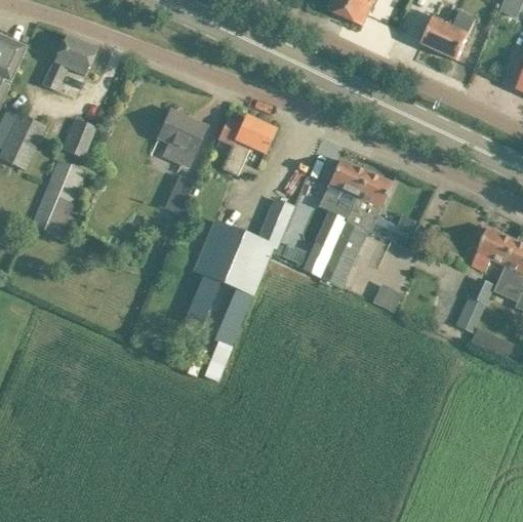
[(333,0),(329,8),(347,16),(354,0),(333,0)]
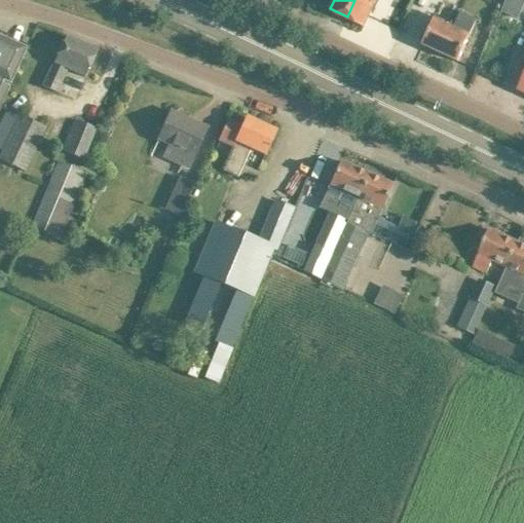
[(354,0),(347,16),(365,25),(376,0),(354,0)]
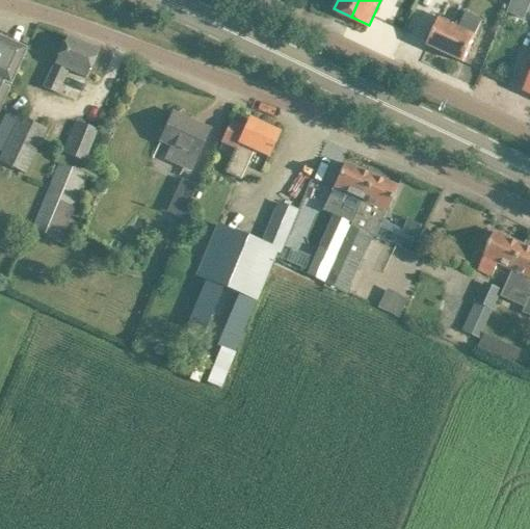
[(512,0),(509,8),(525,16),(529,3),(529,0),(512,0)]
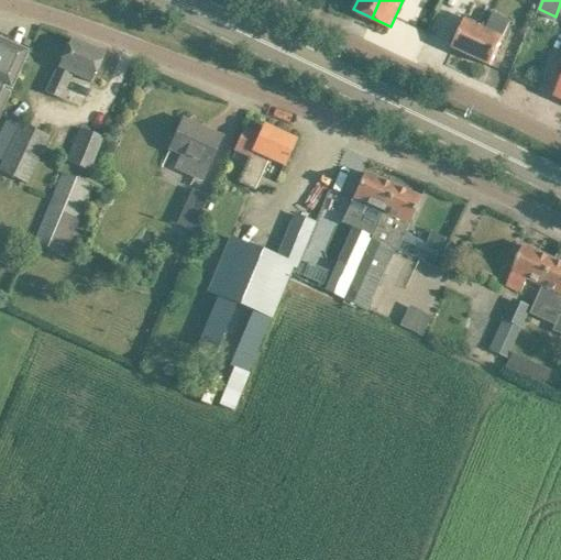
[(468,19),(463,26),(454,46),(492,63),(513,18),(496,10),(487,28),(468,19)]
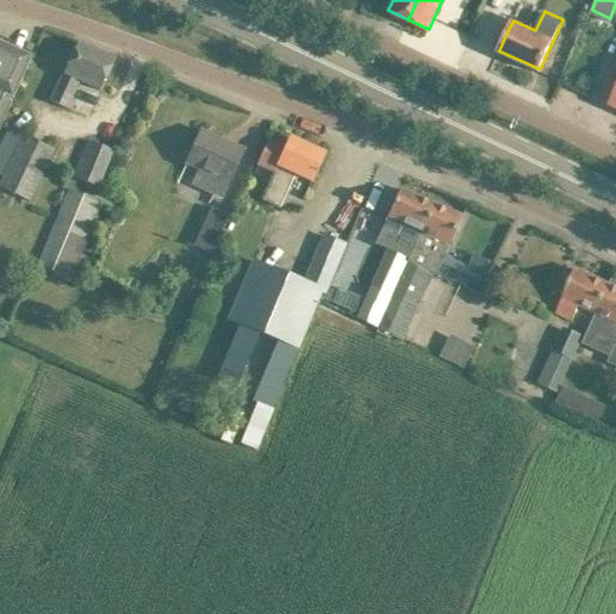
[(0,128),(34,56),(25,52),(0,40),(0,128)]
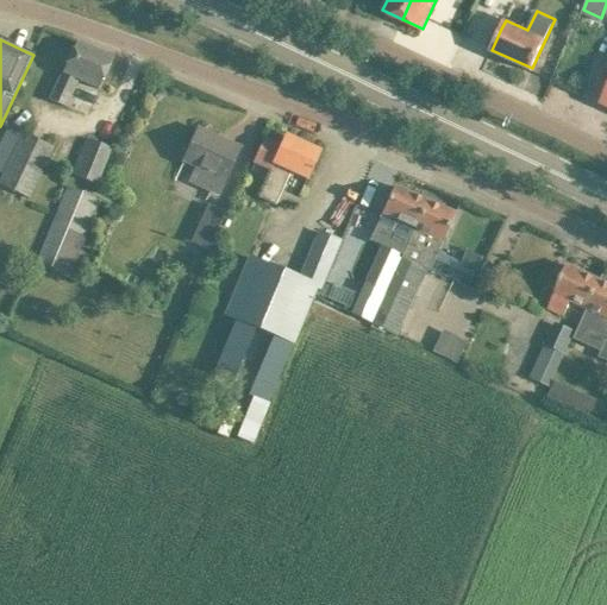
[(100,86),(114,56),(77,41),(68,62),(52,98),(67,105),(80,76),(100,86)]
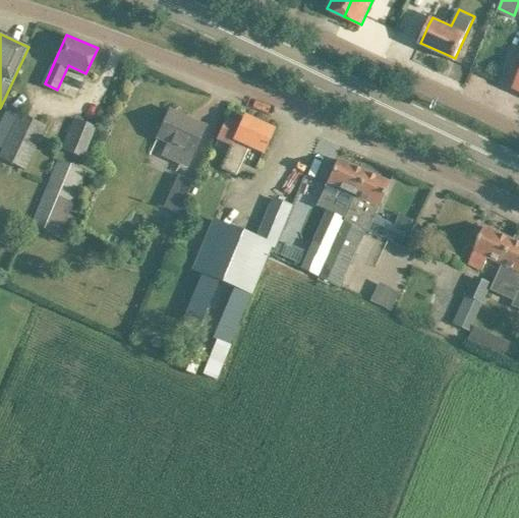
[(163,155),(189,166),(207,124),(170,109),(159,137),(168,141),(163,155)]
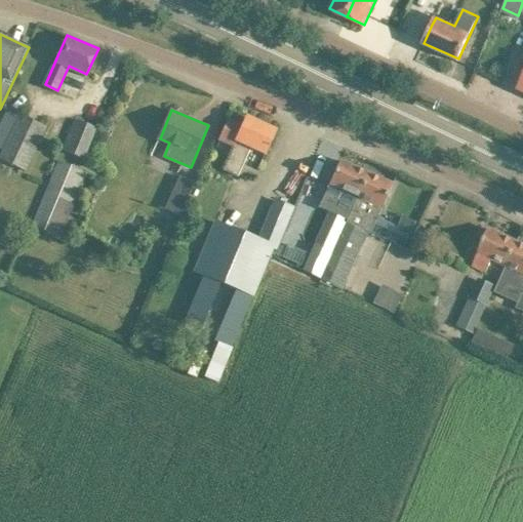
[(0,155),(0,156),(26,169),(46,124),(21,112),(0,155)]
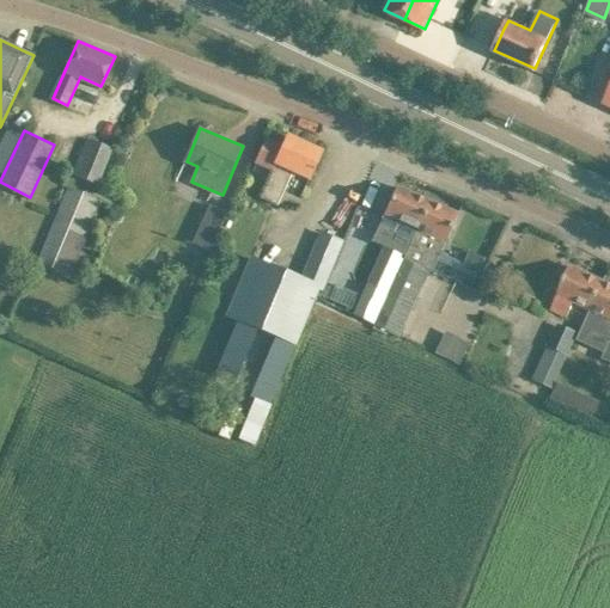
[(267,139),(257,159),(274,167),(261,196),(278,203),(293,169),(309,176),(321,149),(288,135),(284,146),(267,139)]
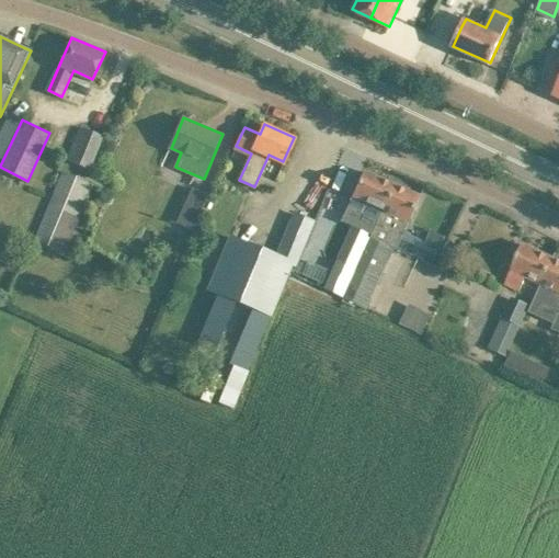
[(66,159),(90,169),(104,136),(80,125),(66,159)]
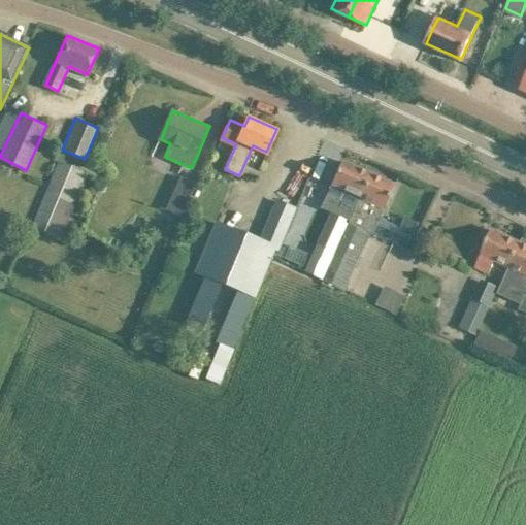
[(32,224),(46,230),(42,237),(59,244),(90,172),(60,160),(32,224)]
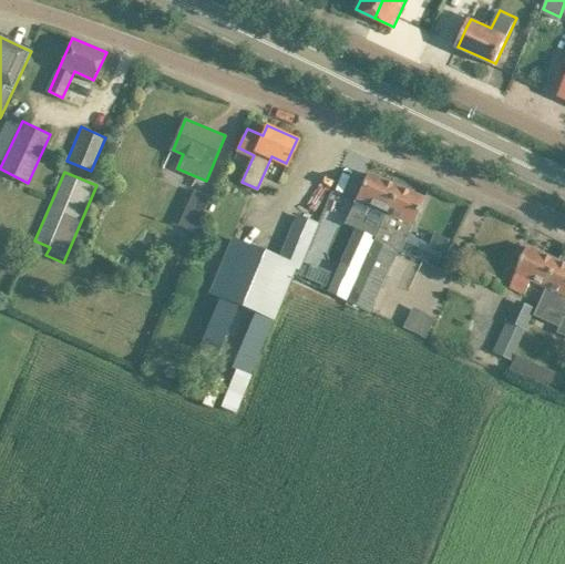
[(358,193),(350,211),(365,217),(381,225),(382,224),(388,212),(387,212),(384,211),(396,185),(368,172),(358,193)]
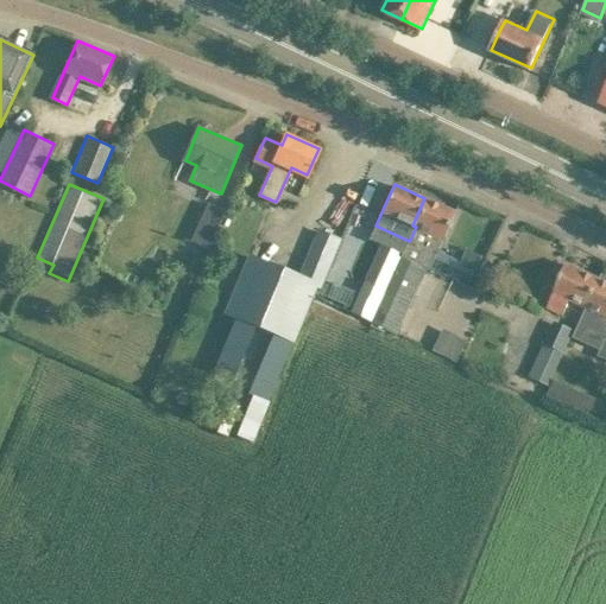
[(374,312),(371,322),(396,332),(397,330),(425,267),(429,268),(430,266),(437,248),(444,233),(455,211),(424,198),(412,226),(415,227),(416,227),(410,240),(409,241),(403,253),(387,286),(386,288),(374,312)]
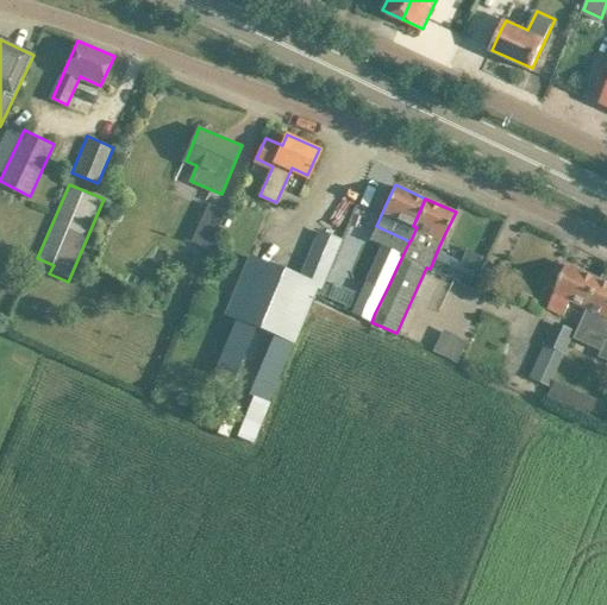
[(193,238),(211,246),(227,209),(210,202),(193,238)]
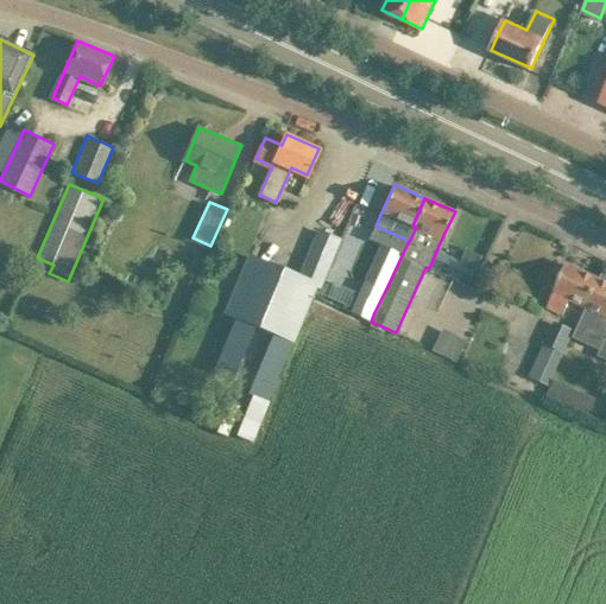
[(382,243),(366,277),(387,286),(403,253),(382,243)]
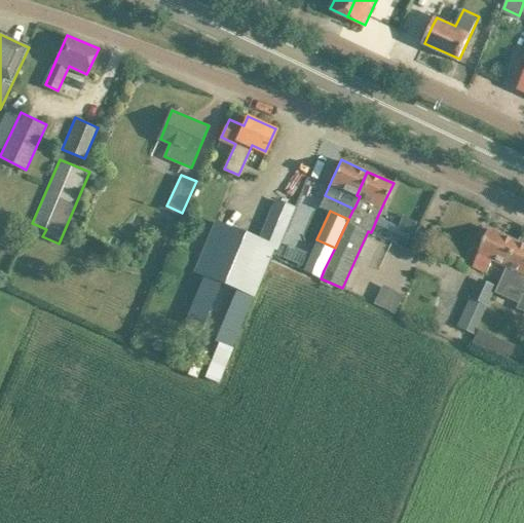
[(218,221),(197,271),(238,289),(234,300),(238,301),(222,342),(219,341),(206,376),(220,382),(267,264),(272,254),(275,247),(279,249),(287,230),(267,222),(261,238),(218,221)]
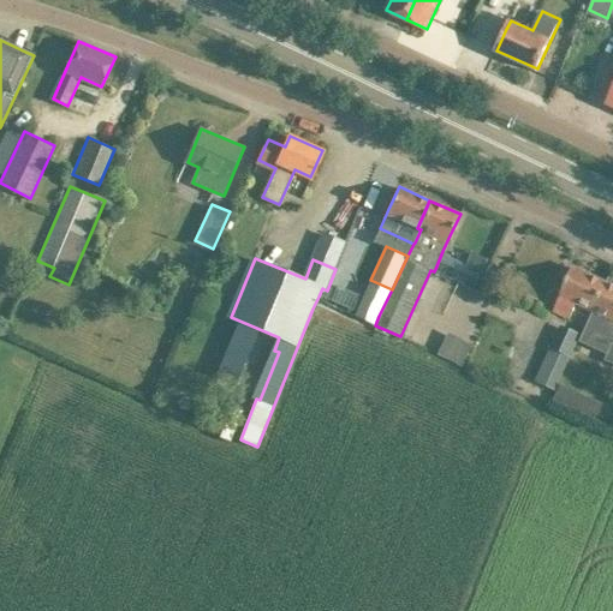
[(468,263),(459,280),(476,287),(484,270),(468,263)]
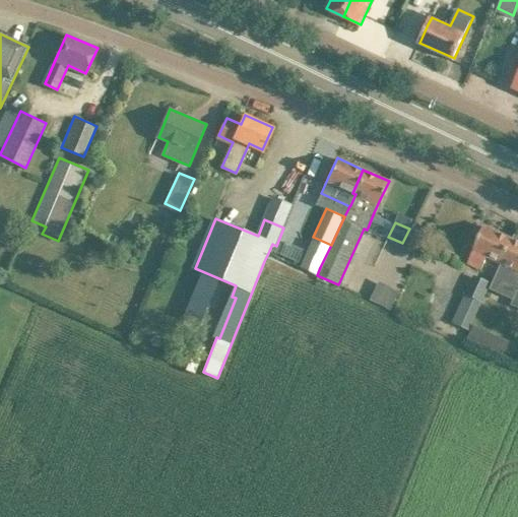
[(489,255),(501,260),(511,237),(486,224),(469,261),(482,267),(489,255)]
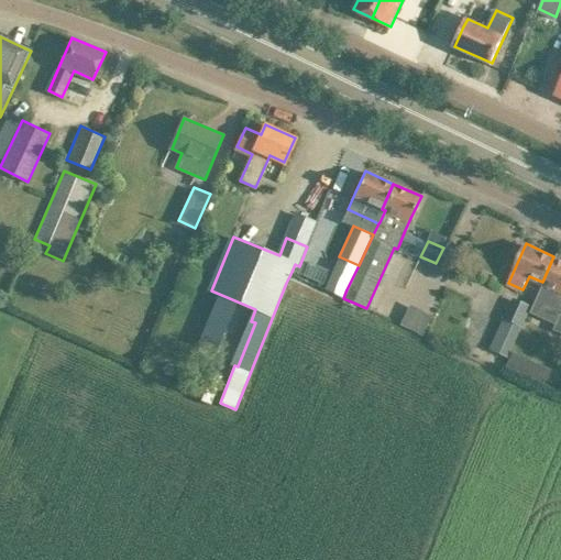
[(560,253),(556,252),(553,256),(542,282),(546,284),(534,310),(546,316),(559,321),(557,328),(560,329),(560,253)]
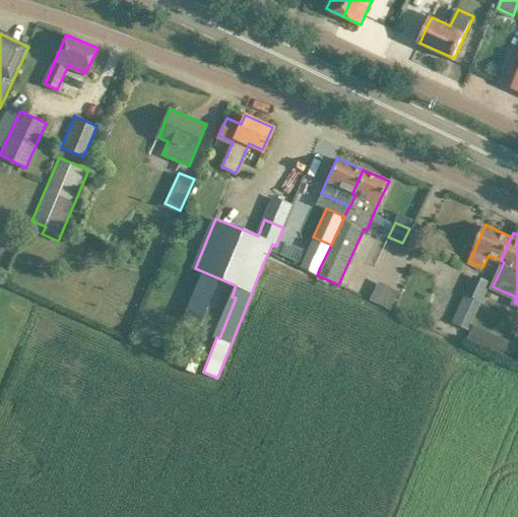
[(475,274),(454,320),(471,328),(493,282),(475,274)]
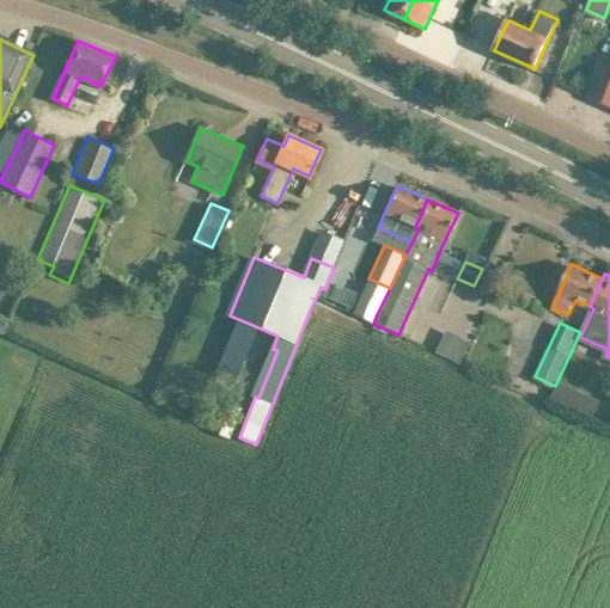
[(435,350),(461,361),(470,338),(445,327),(435,350)]
